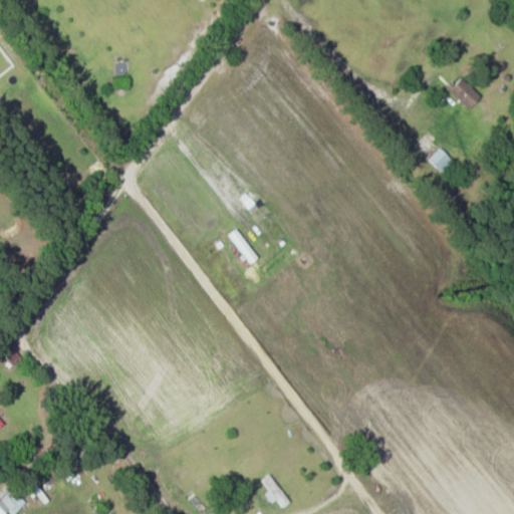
[(480,96),(461,76),(448,89),(468,108),(480,96)]
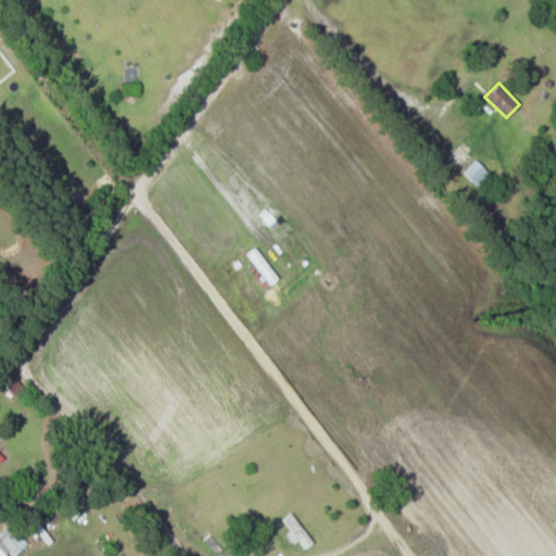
[(489,174),(475,160),(463,172),(477,186),(489,174)]
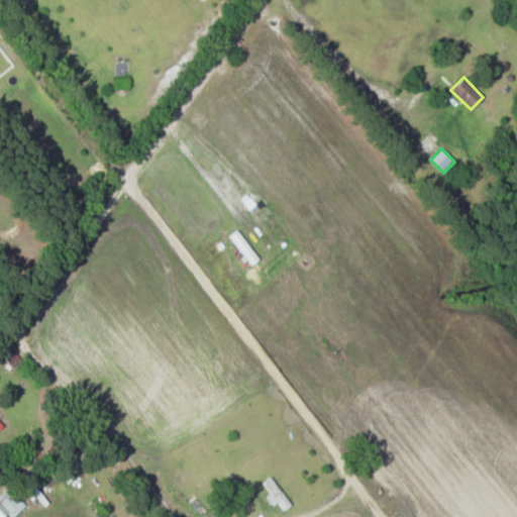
[(0,355),(17,368),(22,359),(5,346),(0,352),(0,355)]
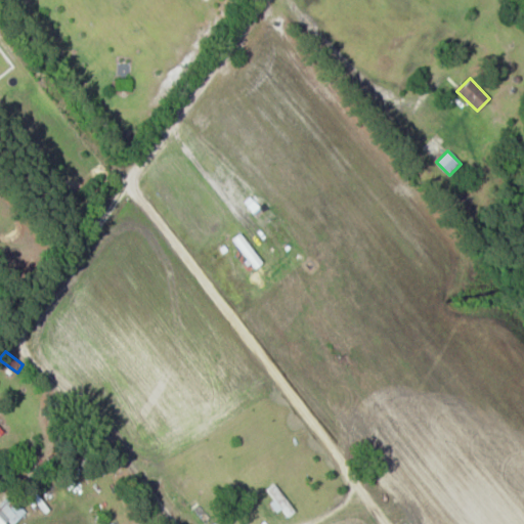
[(13,523),(26,512),(8,494),(0,501),(0,523),(3,523),(0,520),(0,514),(1,514),(11,523),(13,523)]
